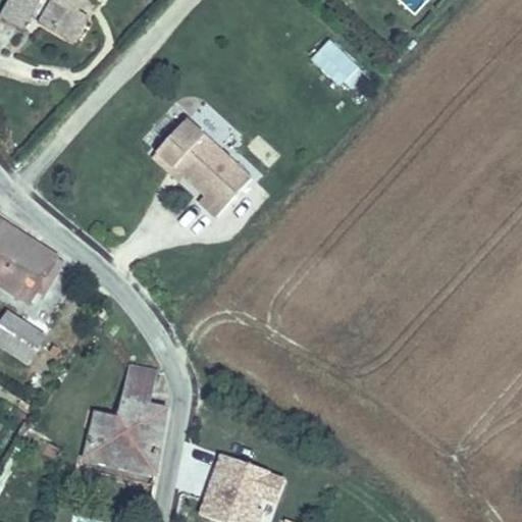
[(77,38),(90,13),(81,8),(84,0),(14,0),(7,14),(30,25),(41,0),(43,0),(55,6),(47,22),(77,38)]
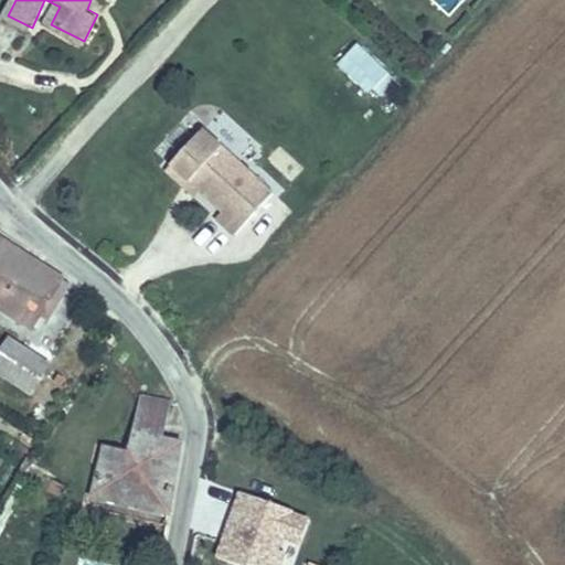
[(104,0),(91,0),(87,9),(97,14),(104,0)]
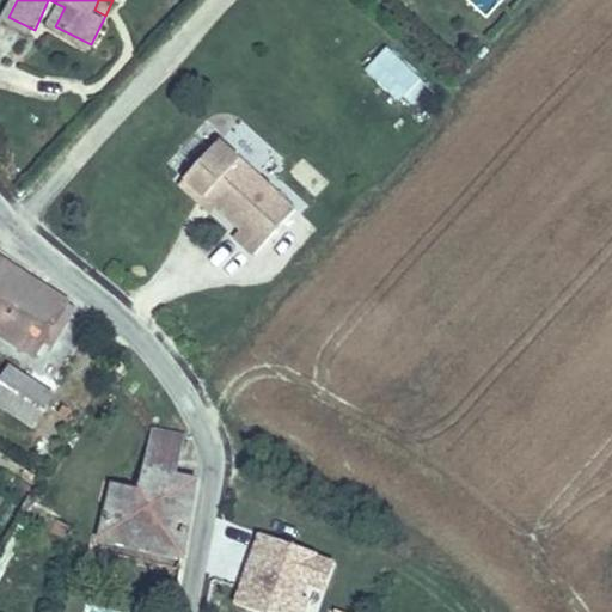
[(399,102),(422,75),(386,44),(363,71),(399,102)]
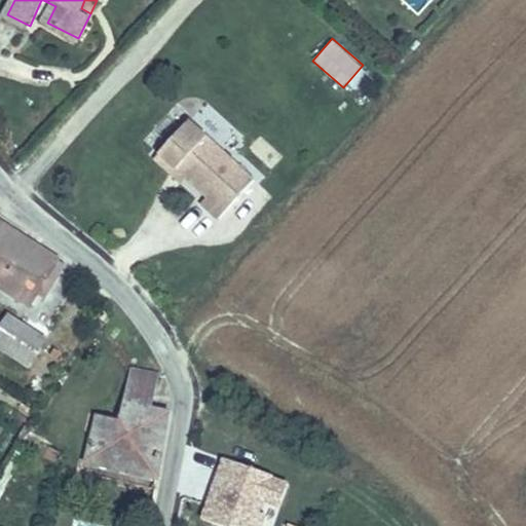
[(194,119),(163,151),(189,176),(210,196),(204,202),(221,218),(257,181),(194,119)]
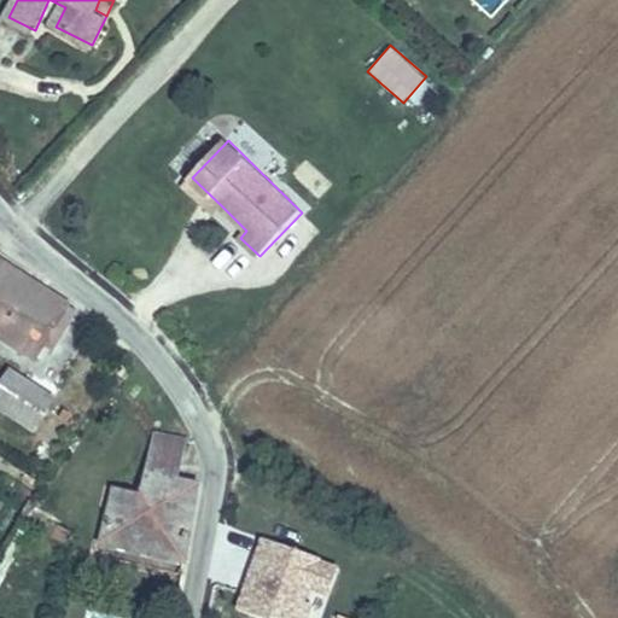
[(192,178),(185,184),(216,214),(222,207),(192,178)]
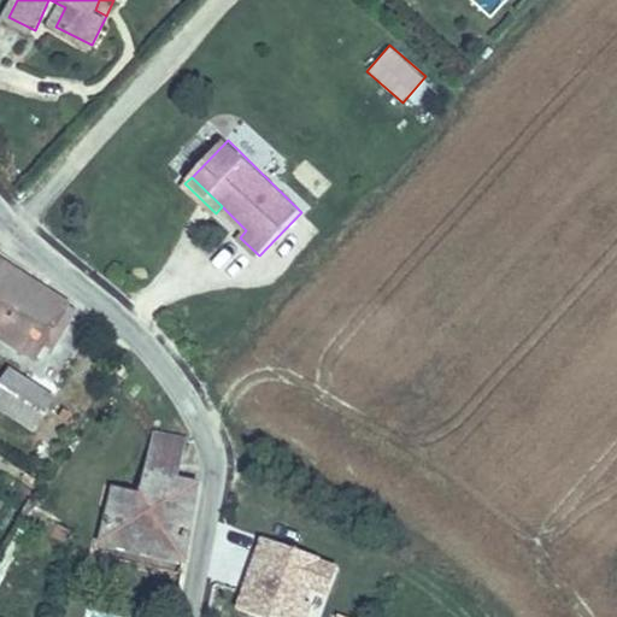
[(58,292),(9,265),(0,280),(0,316),(7,321),(37,335),(58,292)]
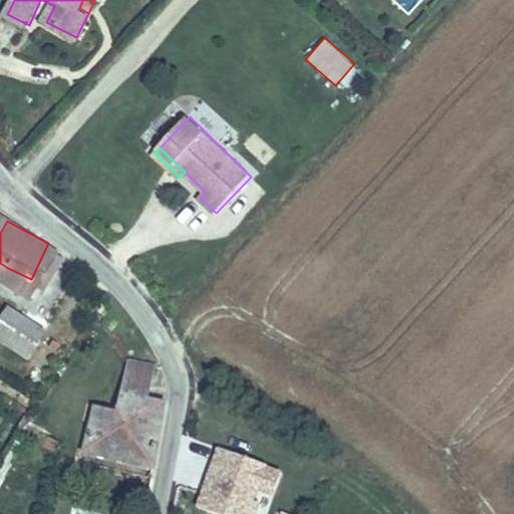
[(48,243),(31,279),(41,284),(58,248),(48,243)]
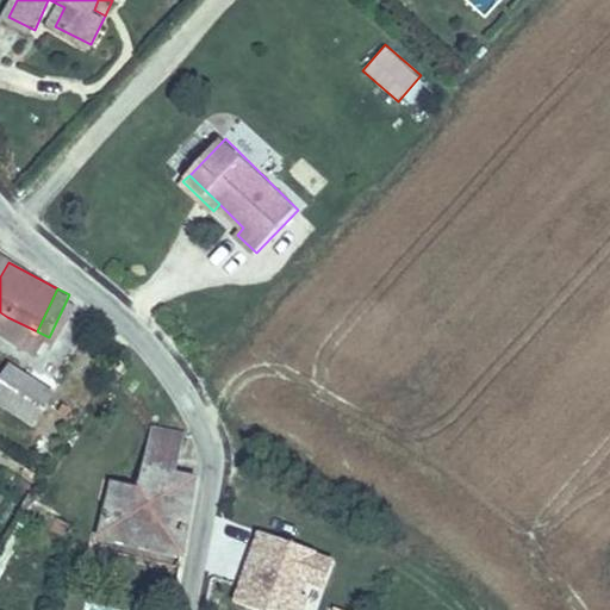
[(7,317),(2,328),(32,343),(37,331),(7,317)]
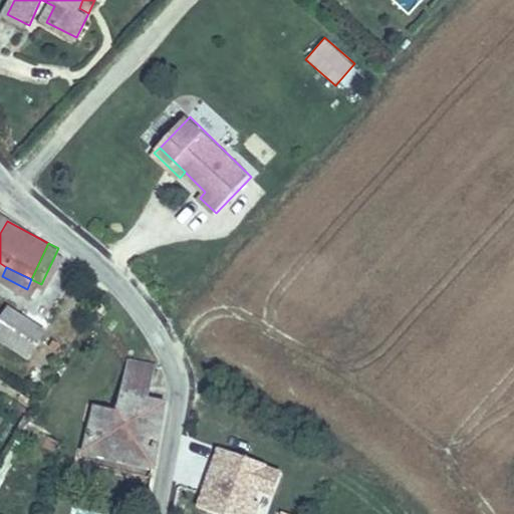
[(5,303),(0,312),(0,341),(29,358),(47,327),(5,303)]
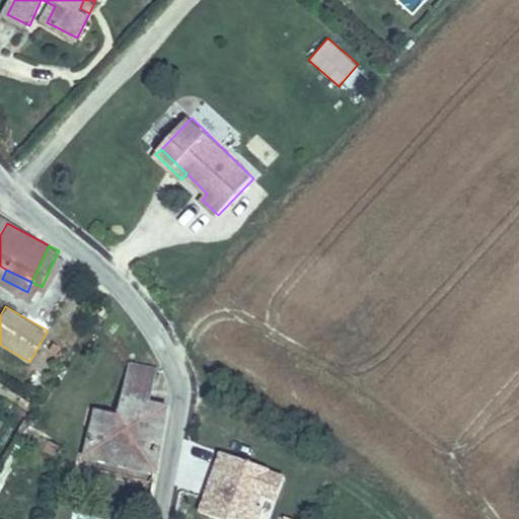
[(119,397),(148,404),(156,370),(127,363),(119,397)]
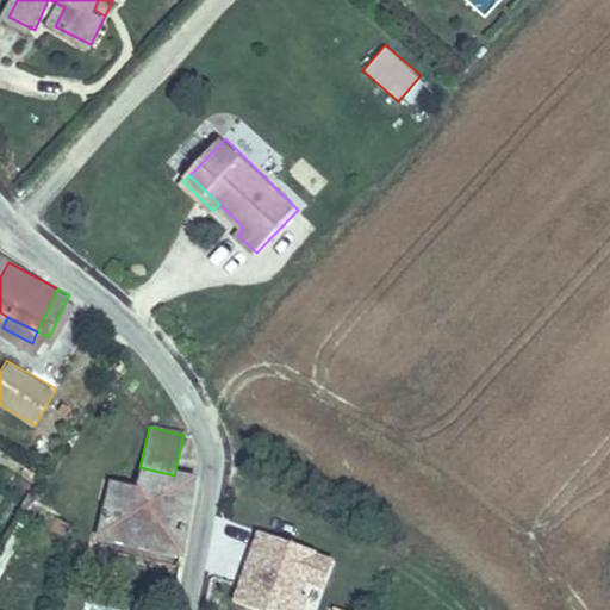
[(139,467),(134,490),(131,503),(110,497),(101,535),(178,553),(194,480),(174,475),(139,467)]
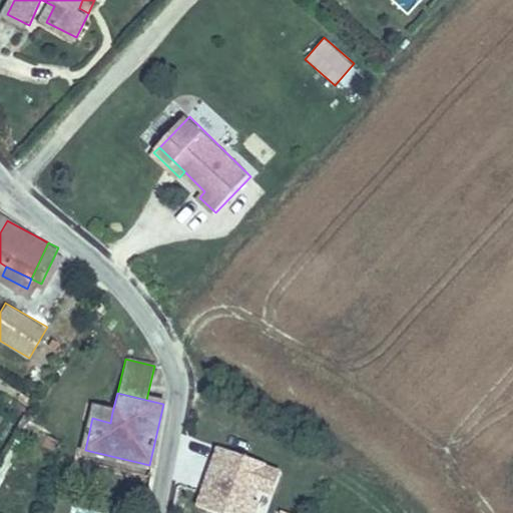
[(110,423),(112,412),(95,407),(92,418),(110,423)]
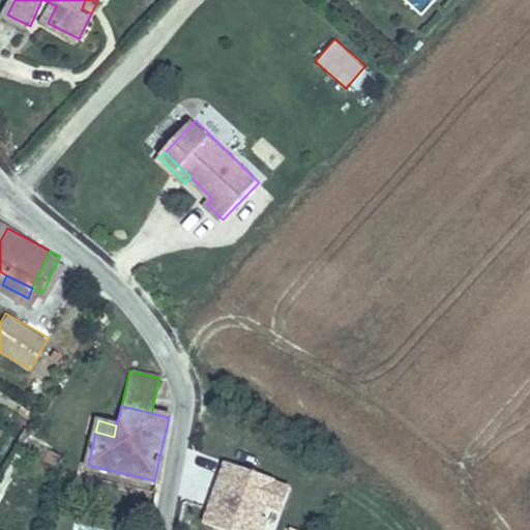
[(277,525),(290,478),(221,460),(203,525),(223,529),(262,529),(265,521),(277,525)]
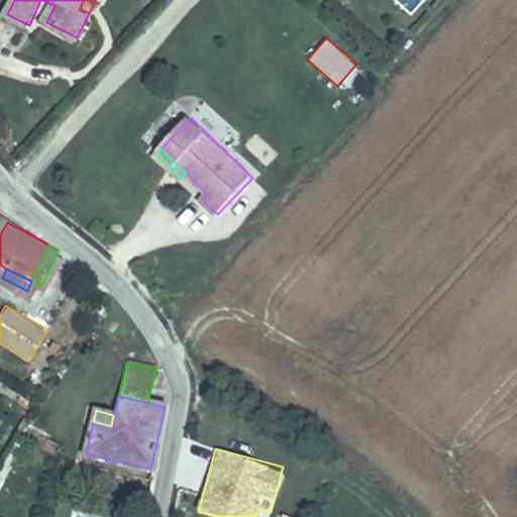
All buildings are outlined.
